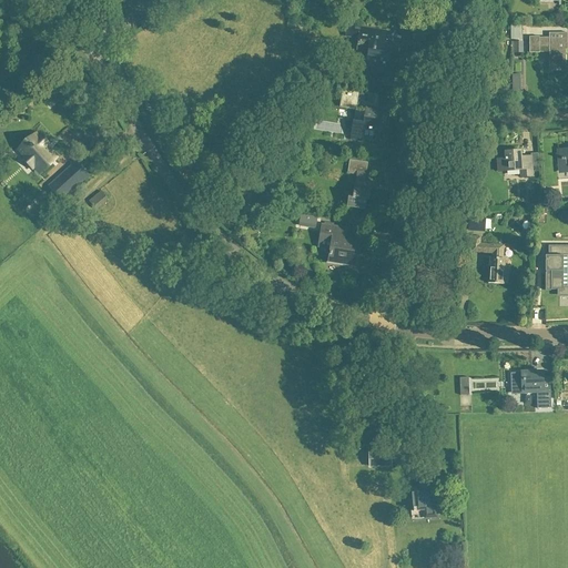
[(357,16),(350,14),(348,22),(356,23),(357,16)]
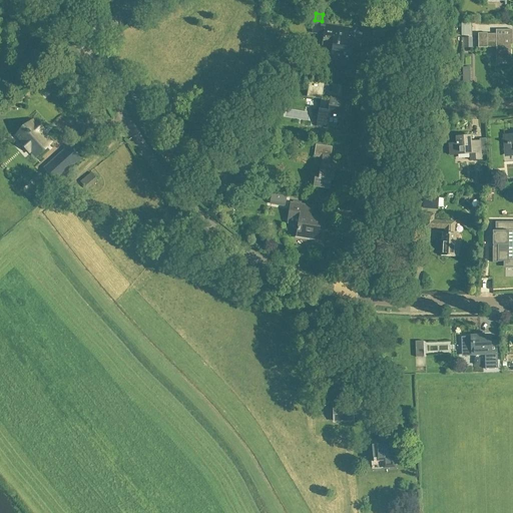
[(349,27),(314,22),(312,33),(324,35),(323,40),(322,46),(333,48),(330,64),(349,67),(353,40),(347,39),(349,27)]
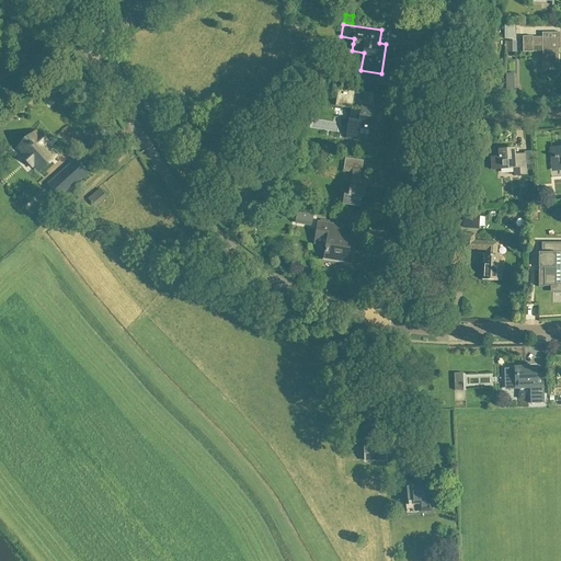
[(560,43),(560,32),(542,33),(542,36),(523,36),(523,53),(533,52),(533,46),(541,46),(541,66),(541,69),(559,69),(559,66),(558,43),(560,43)]
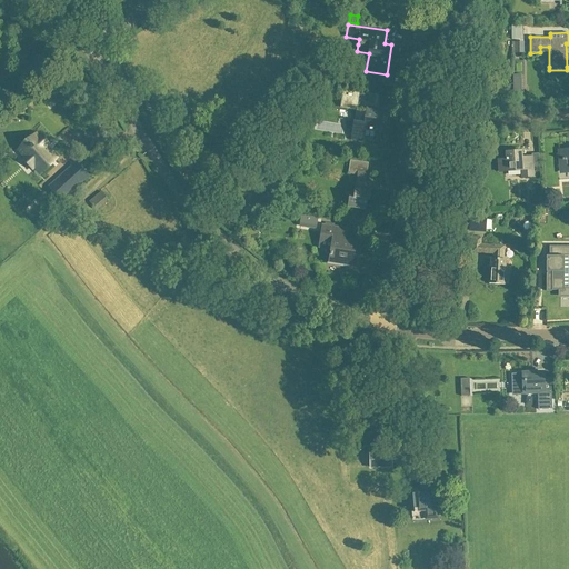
[(525,53),(525,41),(515,41),(515,53),(525,53)]
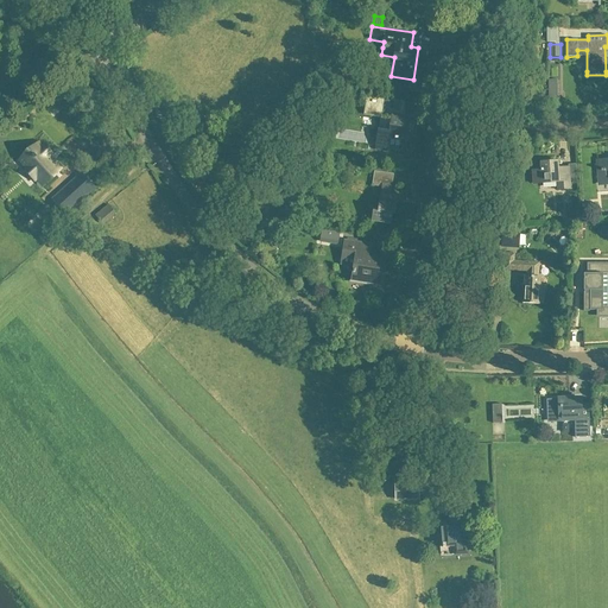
[(400,101),(372,96),(366,95),(363,115),(379,118),(374,149),(387,151),(387,147),(405,151),(410,118),(403,118),(405,102),(400,101)]
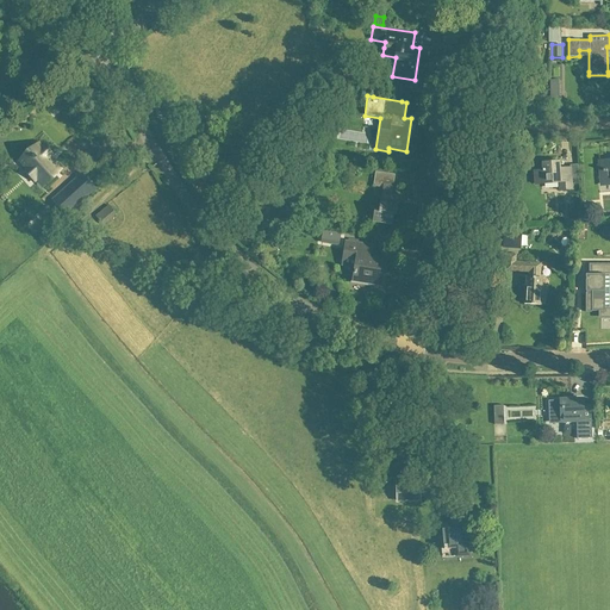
[(29,151),(20,159),(25,165),(43,184),(60,168),(49,157),(51,155),(42,144),(39,147),(37,144),(29,151)]
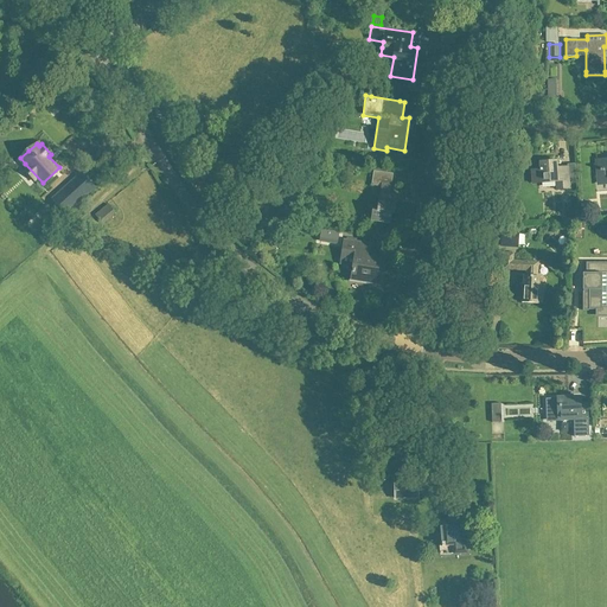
[(606,159),(596,160),(596,171),(595,171),(596,186),(606,184),(606,159)]
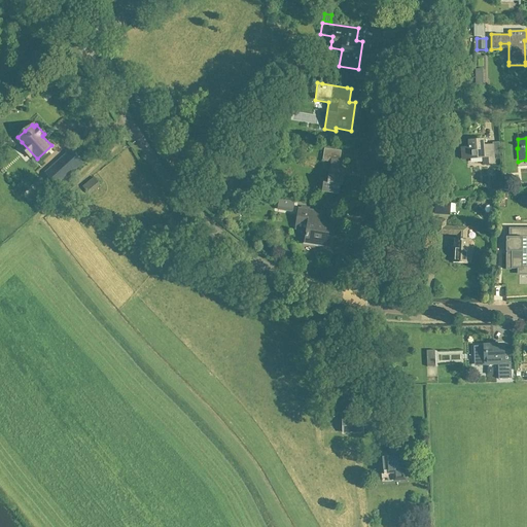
[(468,141),(468,147),(461,148),(462,160),(483,159),(484,166),(494,165),(494,160),(500,160),(498,142),(492,142),(493,145),(484,146),(484,140),(468,141)]
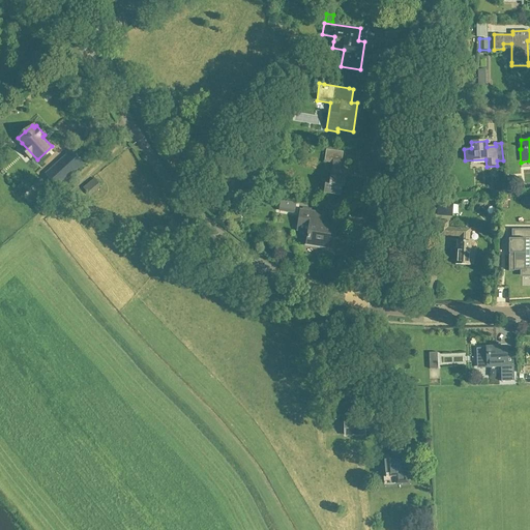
[(340,171),(343,152),(326,150),(325,159),(332,160),(329,183),(325,183),(324,194),(341,196),(342,186),(345,186),(347,172),(340,171)]
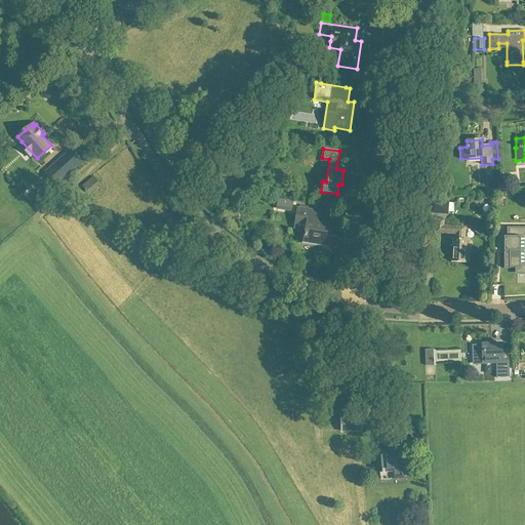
[(63,157),(46,172),(56,185),(74,169),(63,157)]
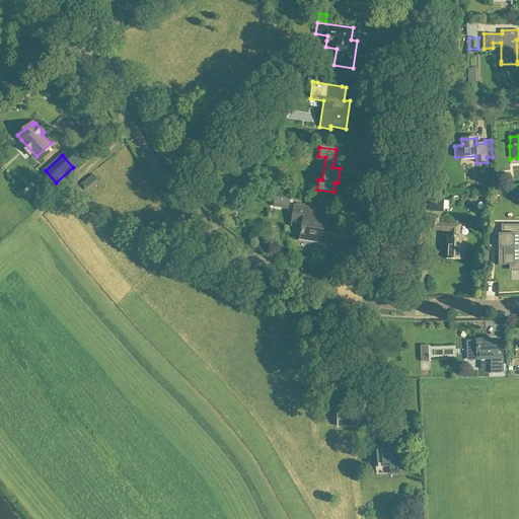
[(98,180),(92,173),(81,183),(87,191),(98,180)]
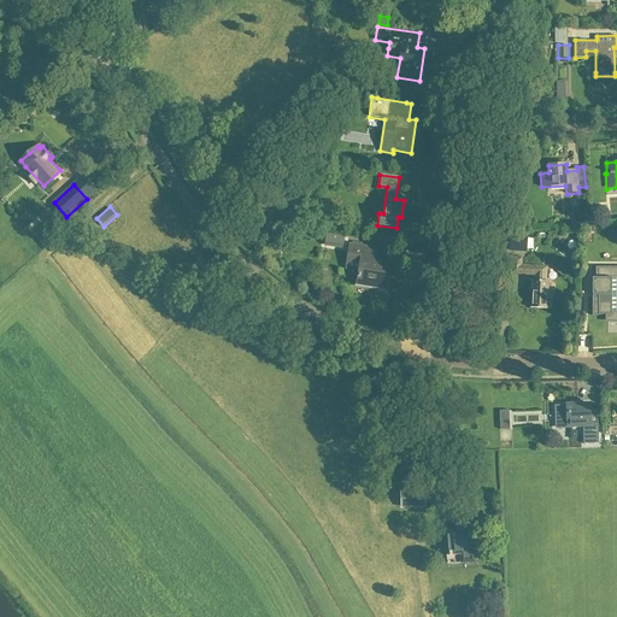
[(375,250),(351,246),(346,269),(360,271),(358,285),(385,289),(388,265),(372,263),(375,250)]
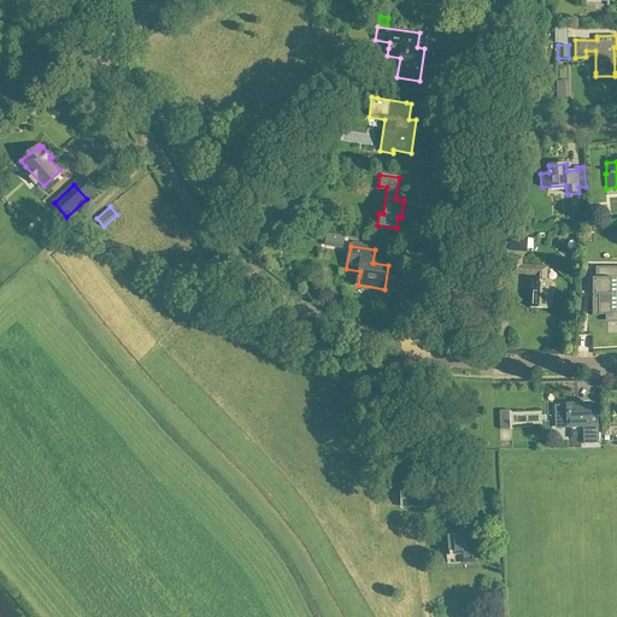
[(511,258),(510,275),(534,276),(534,280),(530,280),(528,307),(546,309),(547,298),(551,299),(552,289),(548,289),(550,281),(546,281),(547,268),(519,264),(521,258),(511,258)]
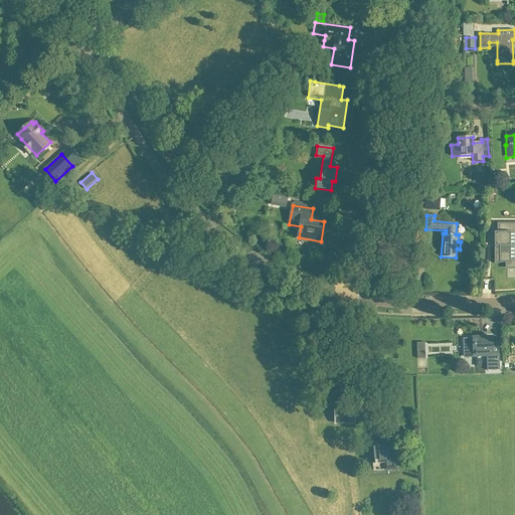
[(514,222),(505,222),(505,231),(495,231),(495,263),(507,263),(507,267),(514,267),(514,222)]
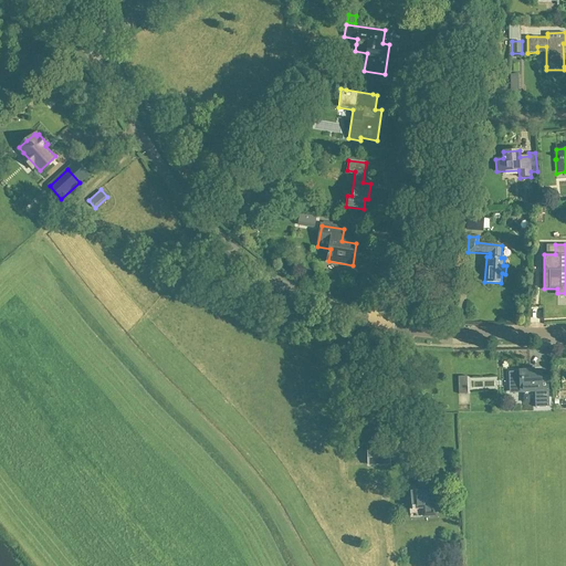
[(542,380),(541,370),(509,371),(510,386),(521,386),(522,389),(535,389),(536,407),(549,407),(548,379),(542,380)]
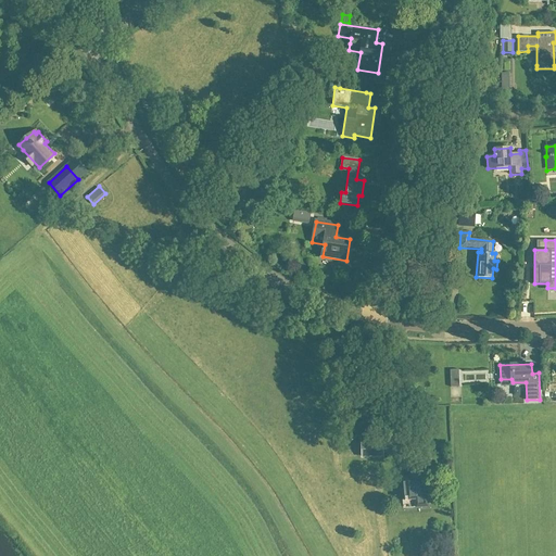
[(459,369),(451,369),(451,378),(459,378),(459,369)]
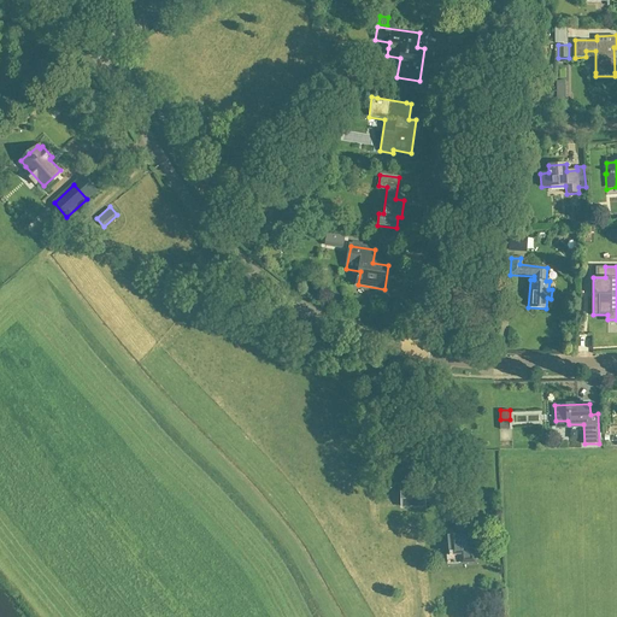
[(403,506),(416,506),(416,491),(401,492),(403,506)]
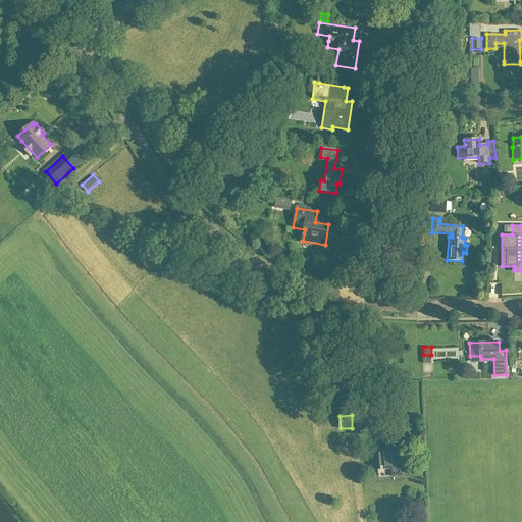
[(387,448),(379,449),(382,477),(403,476),(402,468),(404,468),(404,467),(402,467),(401,448),(402,448),(401,436),(386,437),(387,448)]
